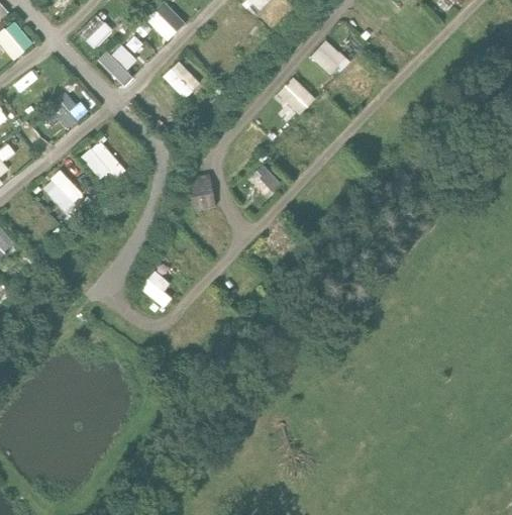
[(160,0),(142,17),(165,41),(184,23),(162,0),(160,0)]
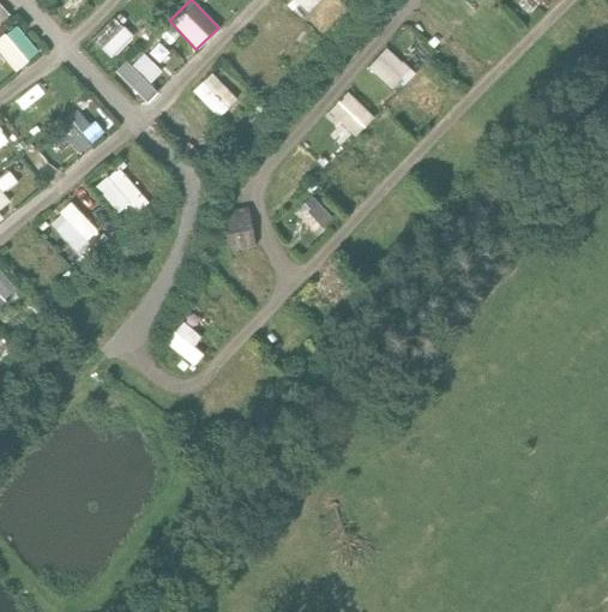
[(293,0),(307,13),(320,0),(293,0)]
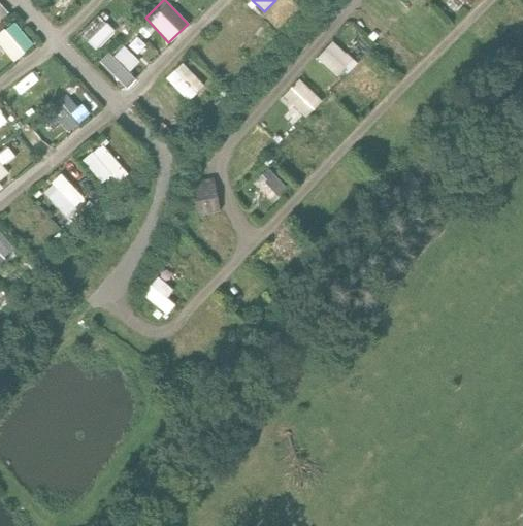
[(78,33),(96,51),(115,31),(97,14),(78,33)]
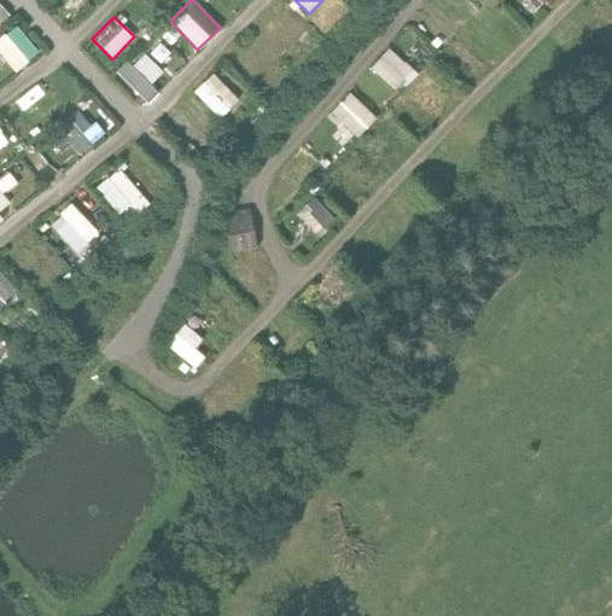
[(0,56),(15,73),(39,51),(13,23),(0,35),(0,56)]
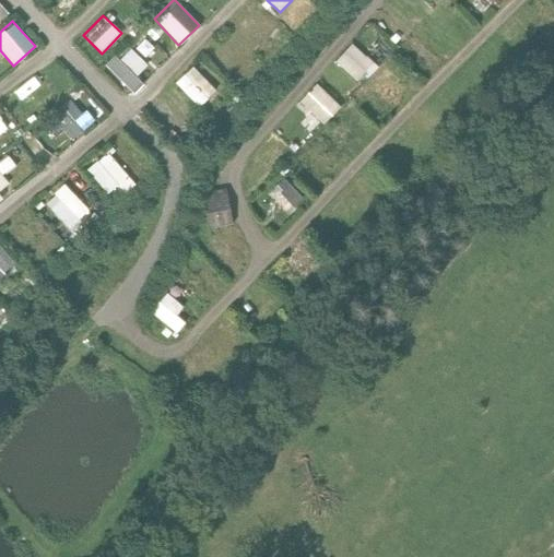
[(129,45),(107,67),(132,93),(143,82),(136,74),(146,63),(129,45)]
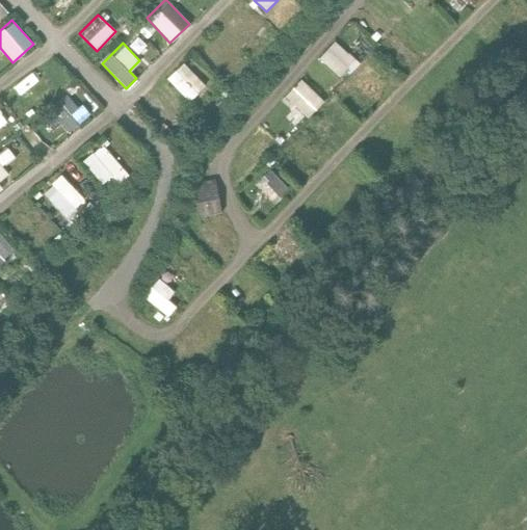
[(341,81),(358,63),(335,43),(318,60),(341,81)]
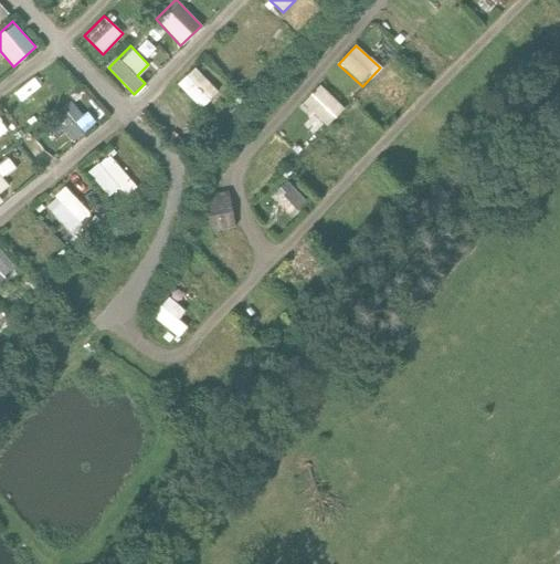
[(201,108),(219,91),(194,66),(177,83),(201,108)]
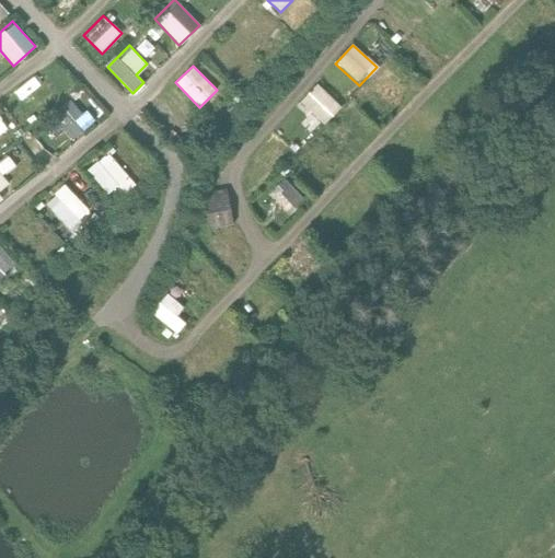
[(45,72),(13,90),(20,102),(51,83),(45,72)]
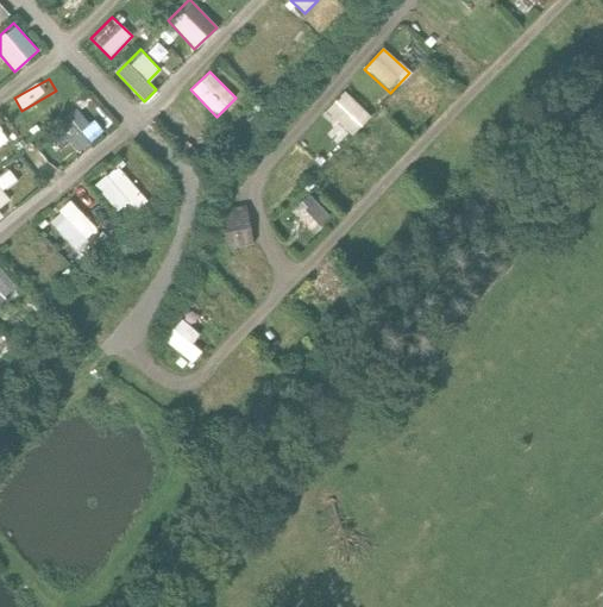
[(352,138),(371,118),(344,93),(325,113),(352,138)]
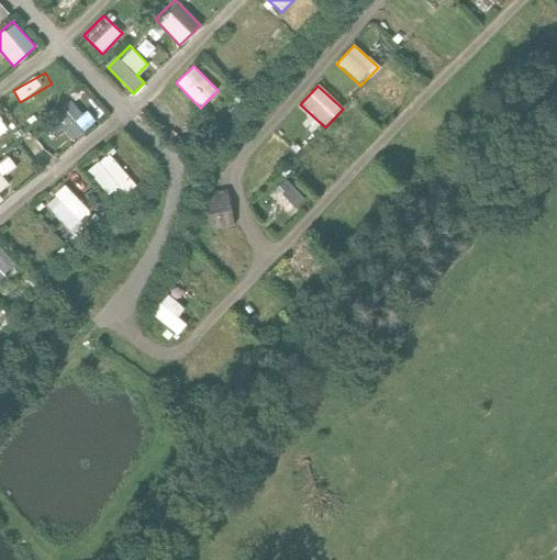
[(49,118),(71,141),(91,122),(68,99),(49,118)]
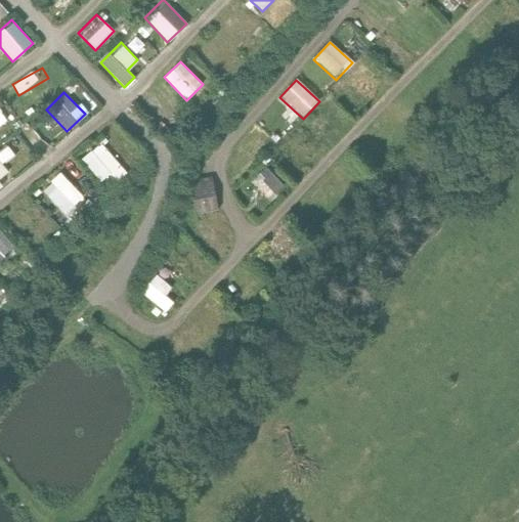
[(99,139),(80,157),(106,185),(125,168),(99,139)]
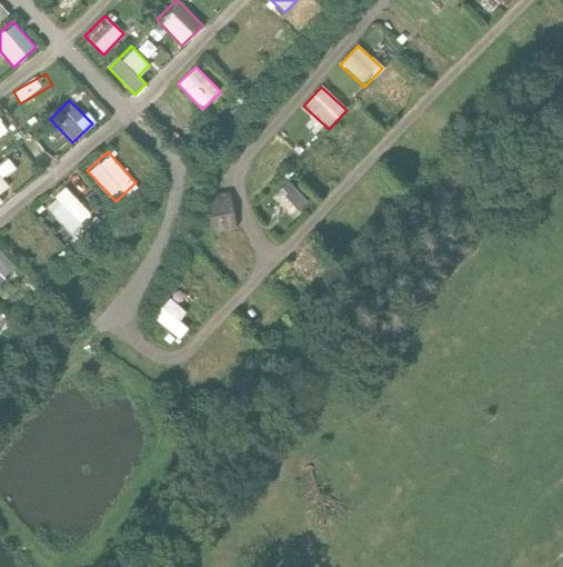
[(0,196),(10,189),(0,175),(0,196)]
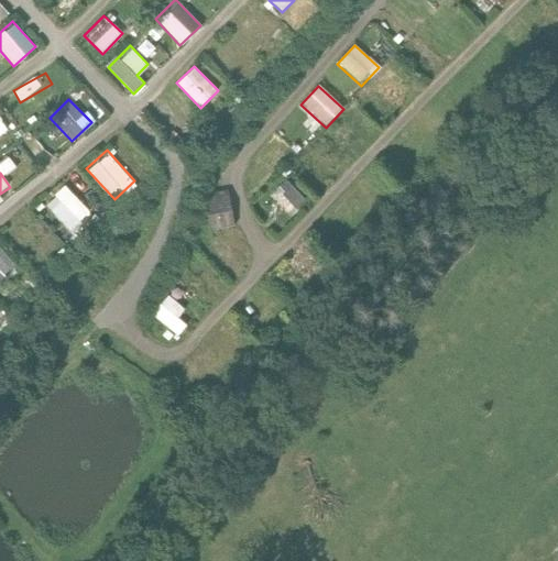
[(285,179),(266,200),(292,222),(310,201),(285,179)]
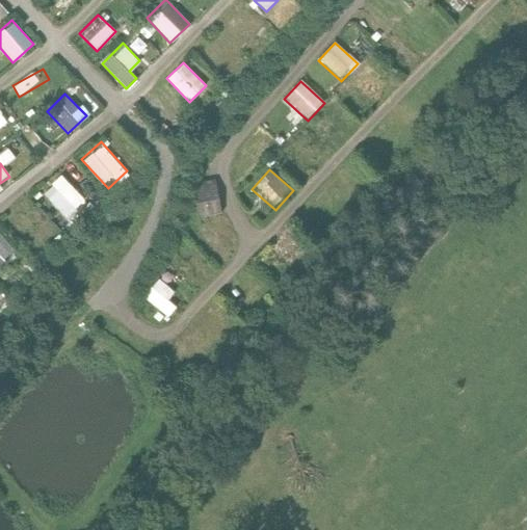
[(68,216),(85,197),(59,173),(42,192),(68,216)]
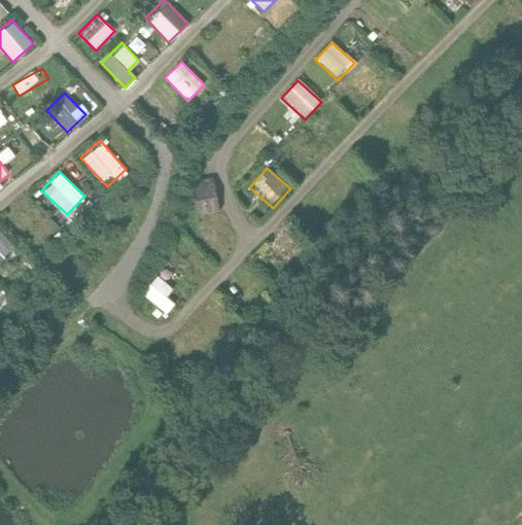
[(211,180),(188,185),(197,218),(219,212),(211,180)]
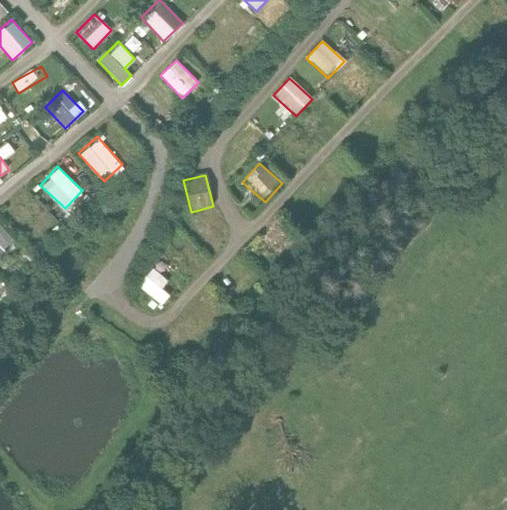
[(0,252),(14,239),(0,223),(0,252)]
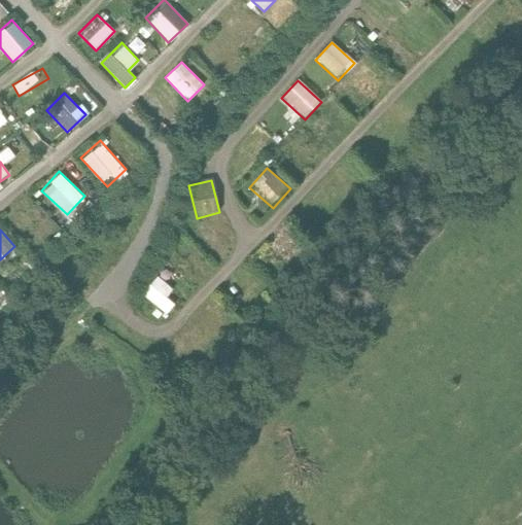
[(166,317),(174,306),(166,300),(173,290),(155,277),(140,296),(166,317)]
